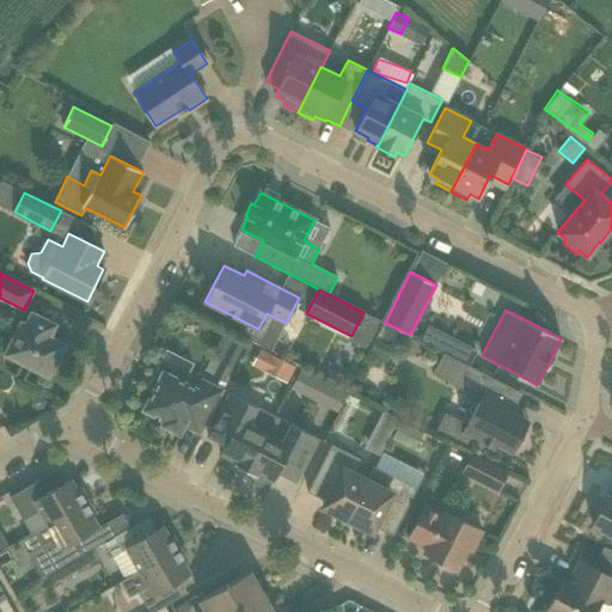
[(56,324),(35,313),(31,311),(25,323),(20,320),(4,354),(48,377),(66,343),(50,336),(56,324)]
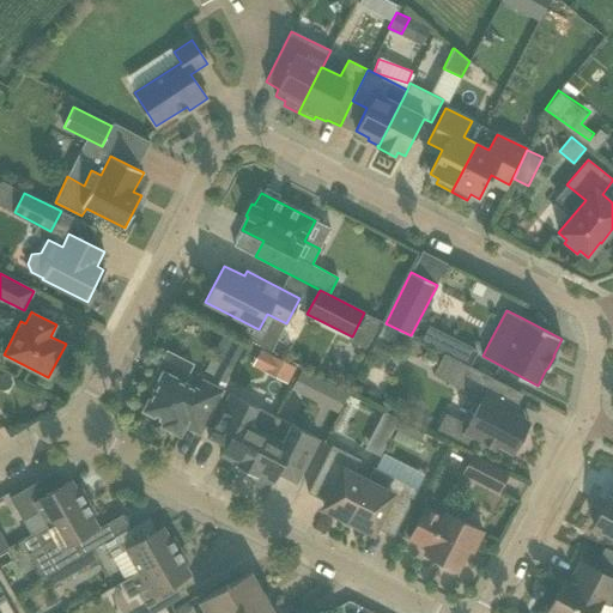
[(472,362),(479,347),(429,325),(423,339),(472,362)]
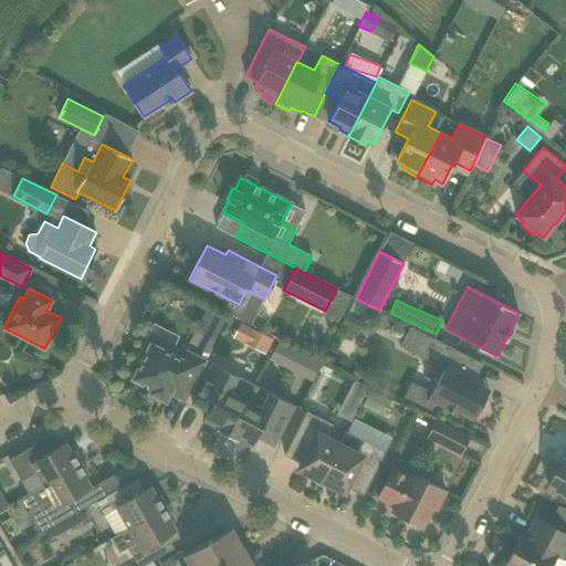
[(232,337),(268,353),(274,336),(240,321),(232,337)]
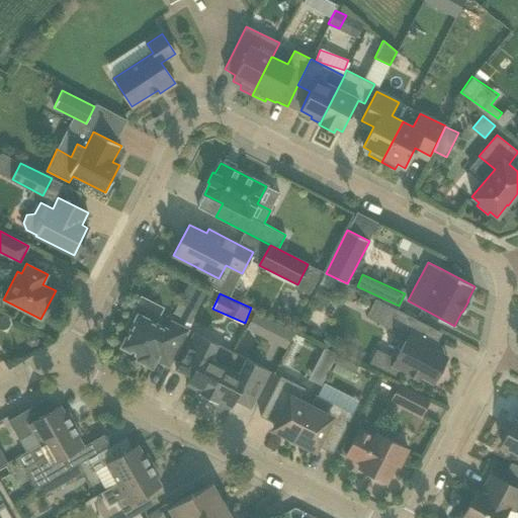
[(385,327),(395,310),(395,309),(375,298),(366,317),(385,327)]
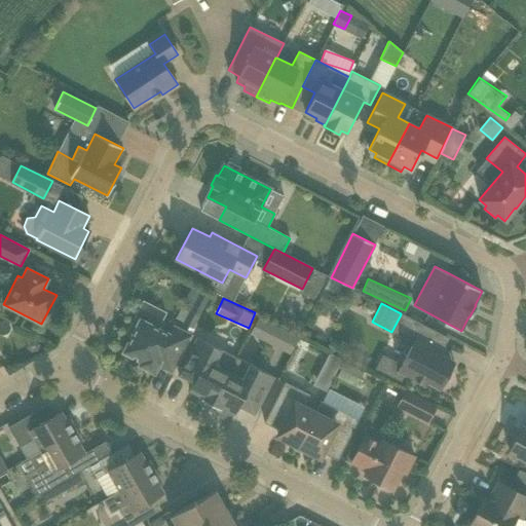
[(183,323),(193,328),(198,317),(188,311),(183,323)]
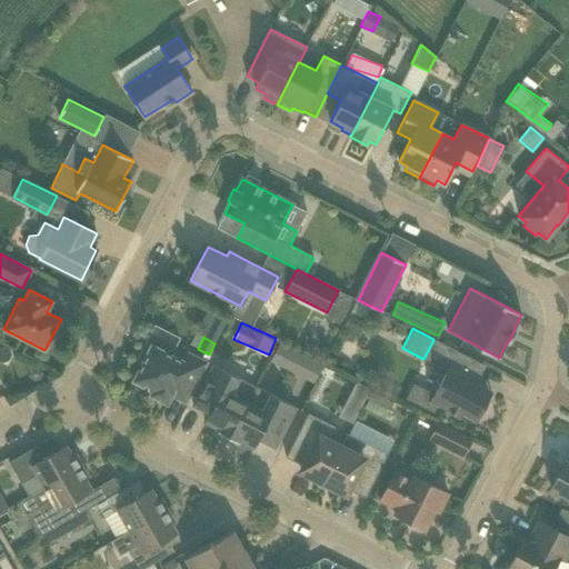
[(278,342),(270,362),(316,380),(323,360),(278,342)]
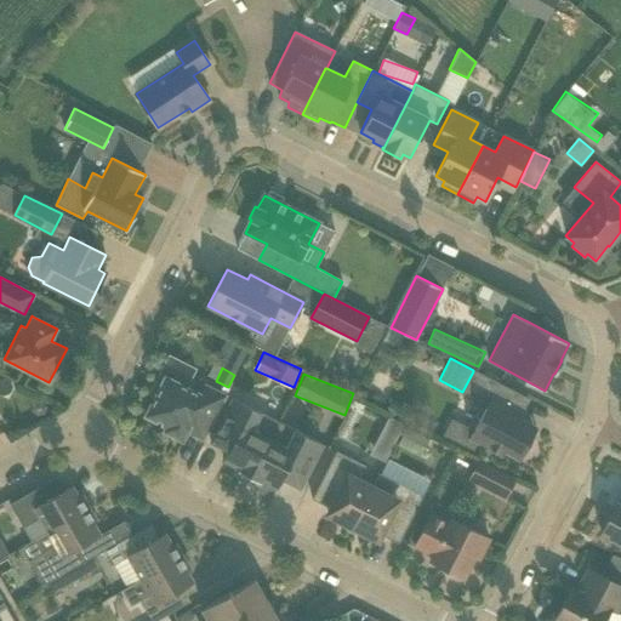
[(203,440),(204,442),(227,398),(204,386),(199,394),(161,375),(153,393),(157,394),(147,415),(167,426),(165,431),(182,439),(187,429),(204,438),(203,440)]
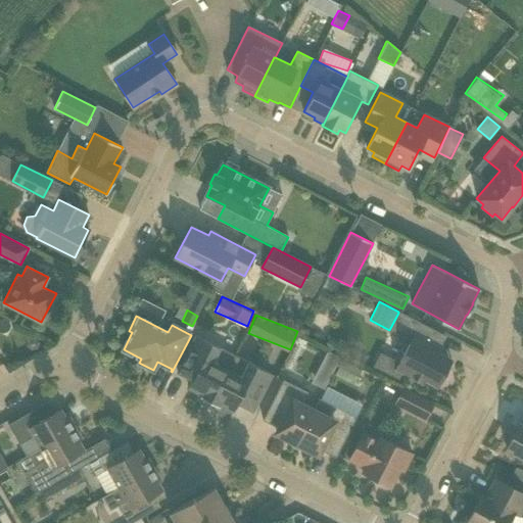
[(328,327),(315,321),(310,331),(323,337),(328,327)]
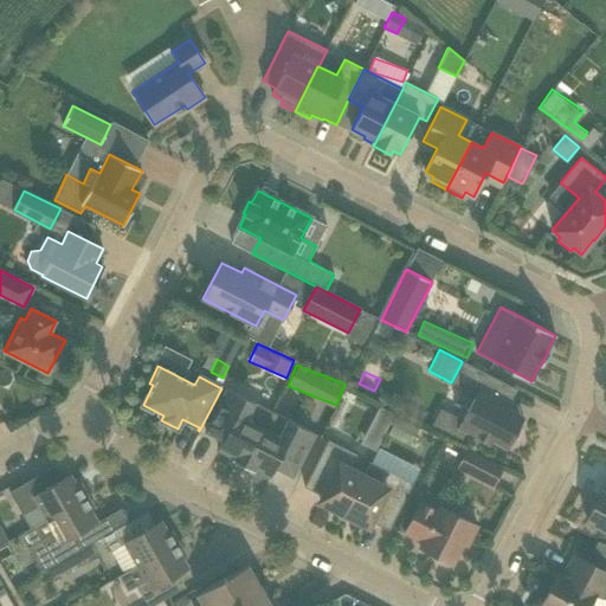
[(516,431),(522,418),(523,417),(508,410),(510,405),(481,388),(459,429),(490,444),(492,439),(507,447),(508,445),(510,445),(517,432),(516,431)]
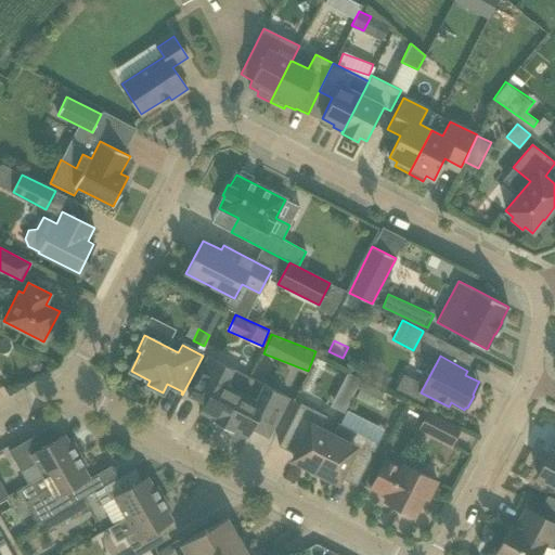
[(208,357),(189,396),(204,403),(201,411),(215,418),(214,422),(223,427),(248,376),(208,357)]
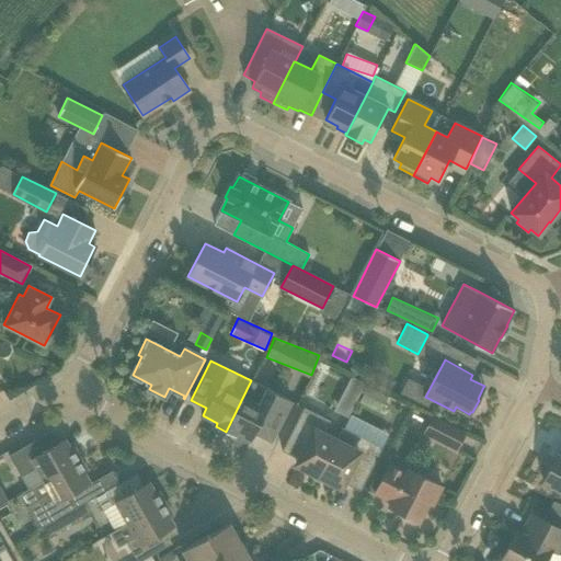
[(251,380),(226,432),(235,436),(237,433),(251,441),(255,433),(271,442),(292,401),(251,380)]
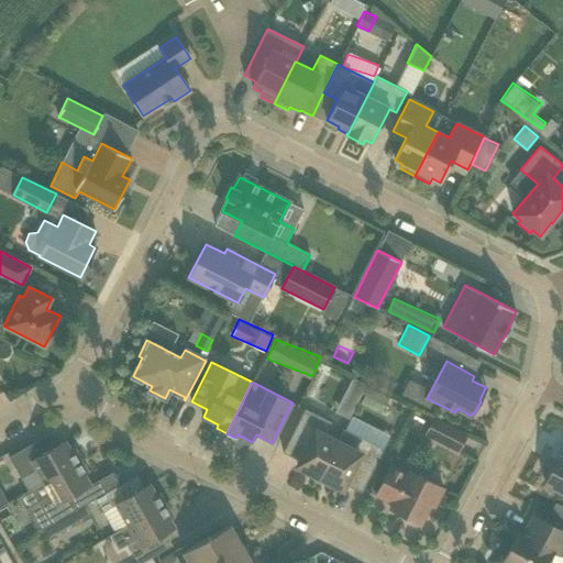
[(386,405),(365,395),(361,404),(382,415),(386,405)]
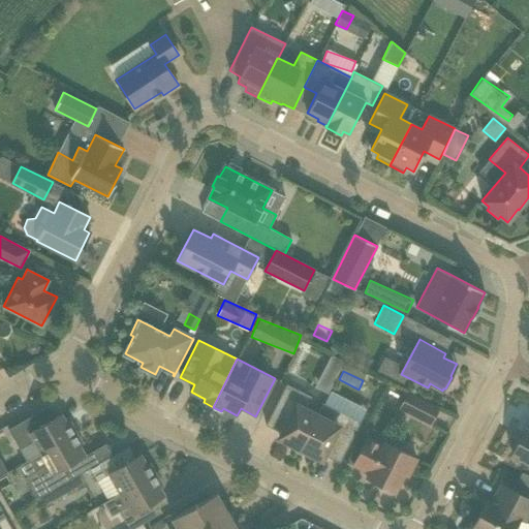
[(287,384),(267,426),(282,433),(280,438),(292,444),(290,445),(289,446),(298,454),(317,415),(305,409),(311,397),(287,384)]
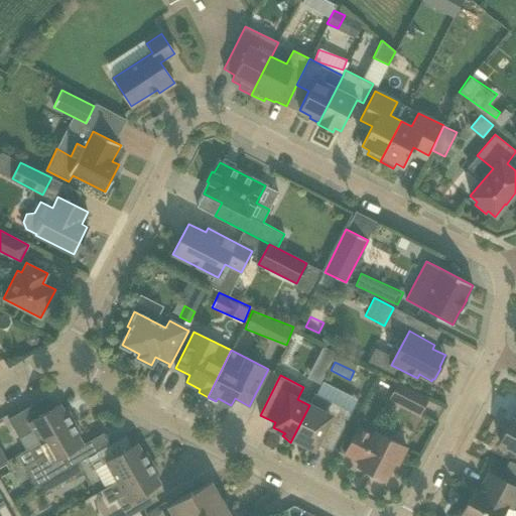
[(390,399),(419,413),(427,397),(398,382),(390,399)]
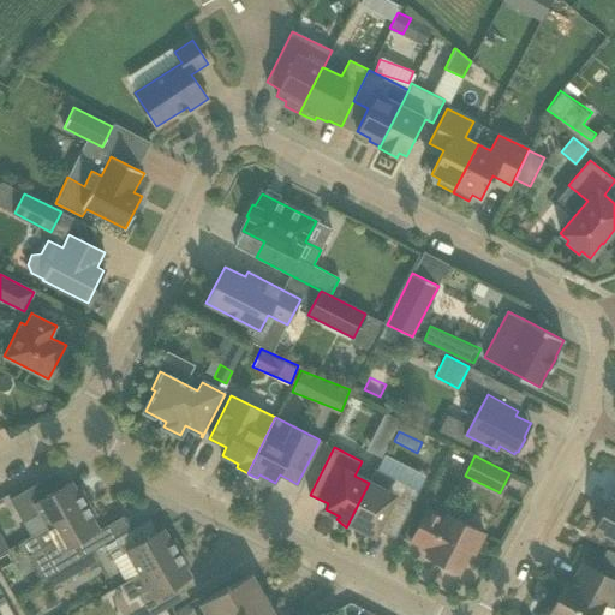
[(376,529),(395,538),(419,491),(390,476),(383,490),(369,483),(346,527),(359,531),(359,529),(358,529),(359,526),(374,533),(376,529)]
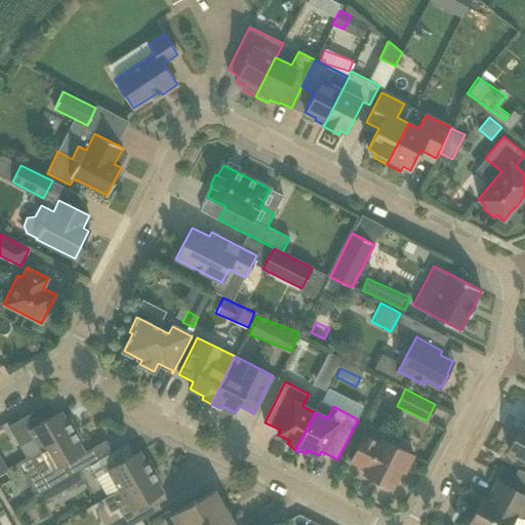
[(41,450),(76,430),(70,419),(67,421),(61,411),(40,423),(33,412),(8,427),(19,446),(34,438),(41,450)]
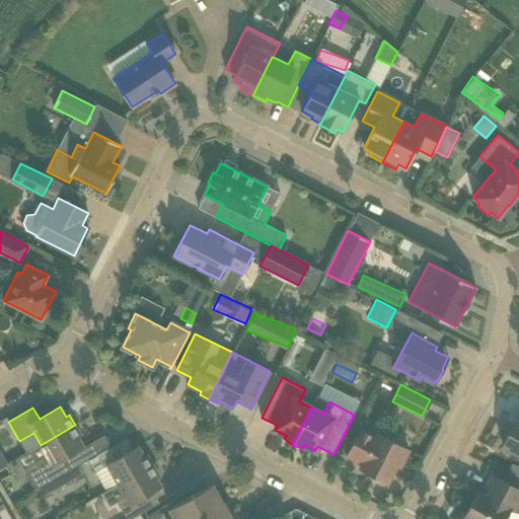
[(518,422),(515,421),(502,446),(518,454),(518,422)]
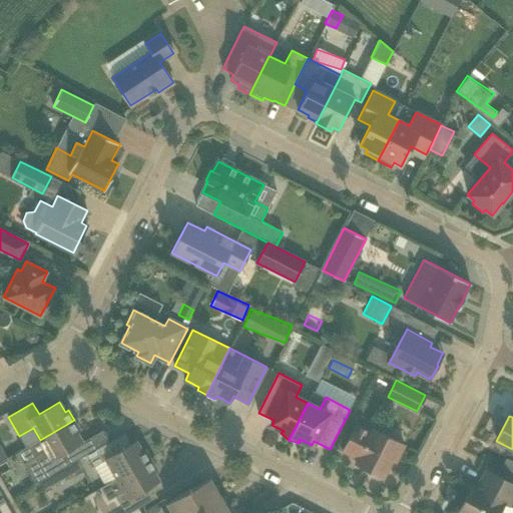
[(27,447),(21,450),(28,462),(39,482),(70,464),(64,453),(83,442),(77,432),(80,430),(74,420),(40,440),(27,447)]
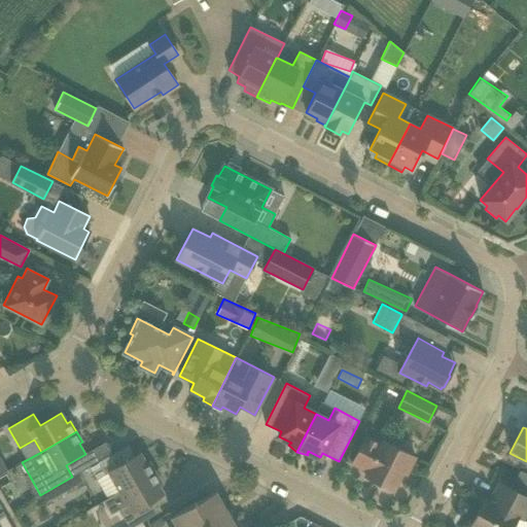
[(366,435),(352,464),(377,477),(375,481),(394,490),(403,472),(407,475),(415,457),(383,441),(381,444),(366,435)]
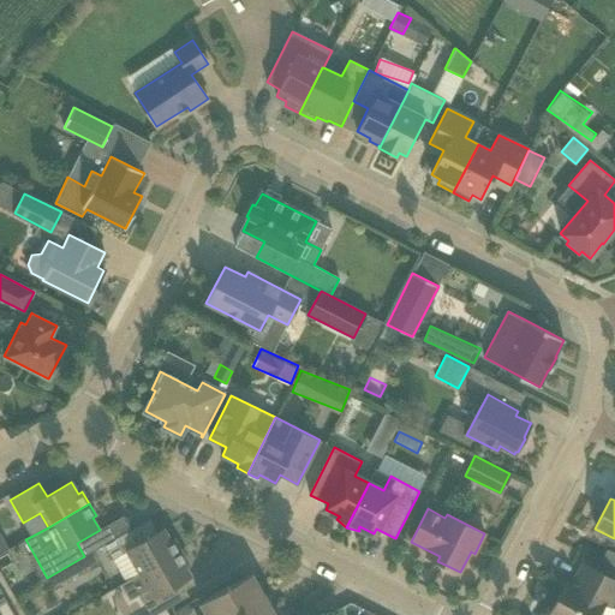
[(171,541),(163,529),(138,543),(131,530),(103,545),(112,560),(113,559),(127,581),(181,550),(174,538),(171,541)]
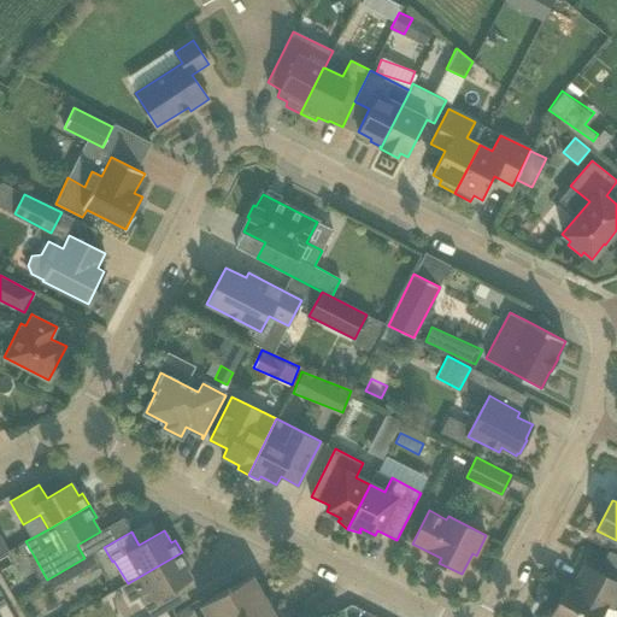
[(188,564),(182,552),(128,583),(123,586),(133,601),(139,598),(150,616),(160,609),(156,600),(192,579),(184,566),(188,564)]
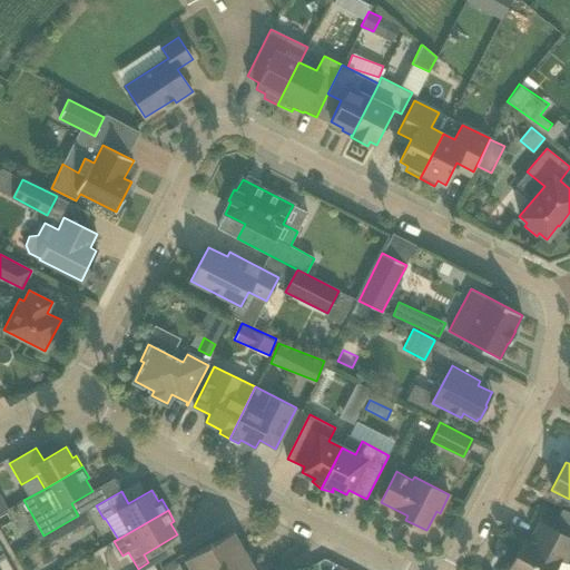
[(569,552),(569,538),(540,522),(530,542),(524,539),(509,569),(553,569),(560,560),(564,562),(569,552)]
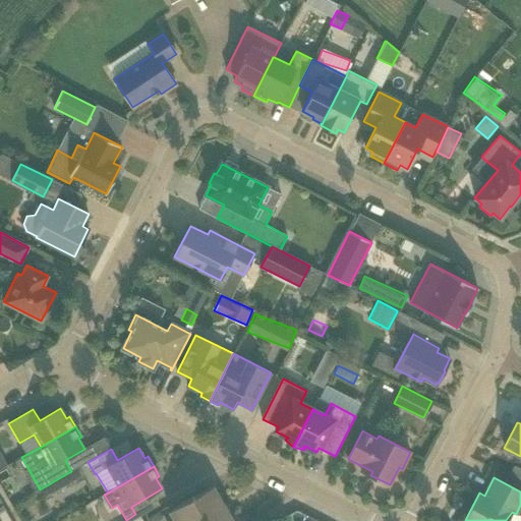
[(233,520),(229,514),(231,513),(226,504),(224,505),(213,485),(169,511),(174,520),(233,520)]
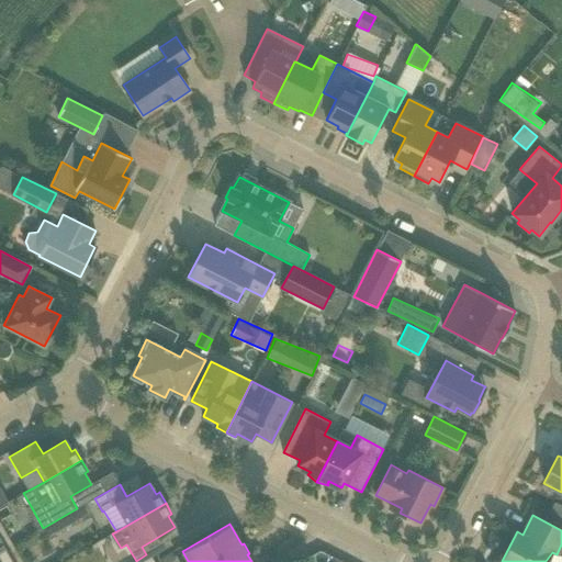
[(12,561),(6,550),(0,552),(0,561),(12,561)]
